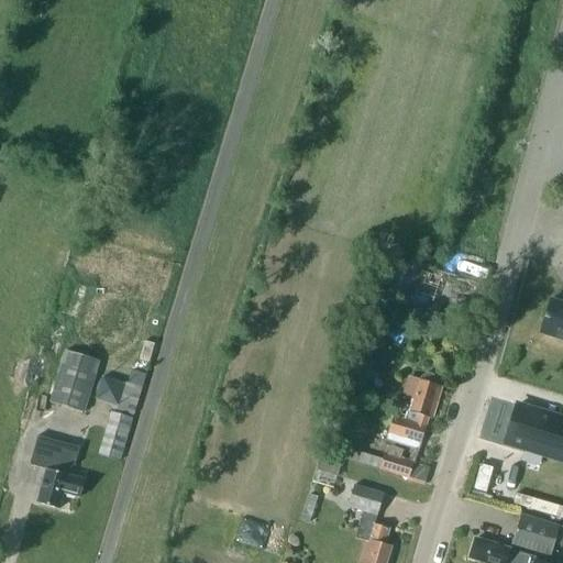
[(409,288),(427,294),(431,277),(415,273),(409,288)]
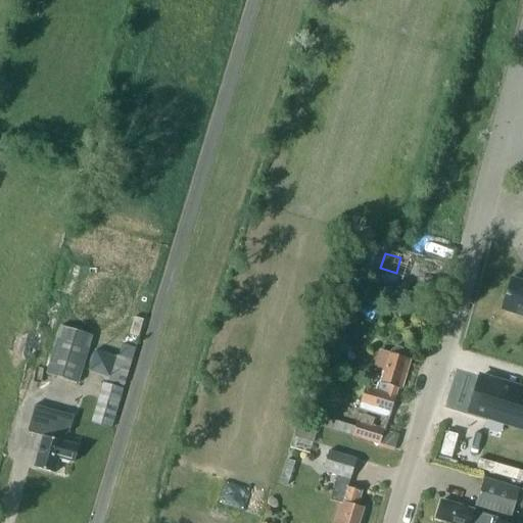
[(522,282),(511,278),(502,310),(522,316),(522,282)]
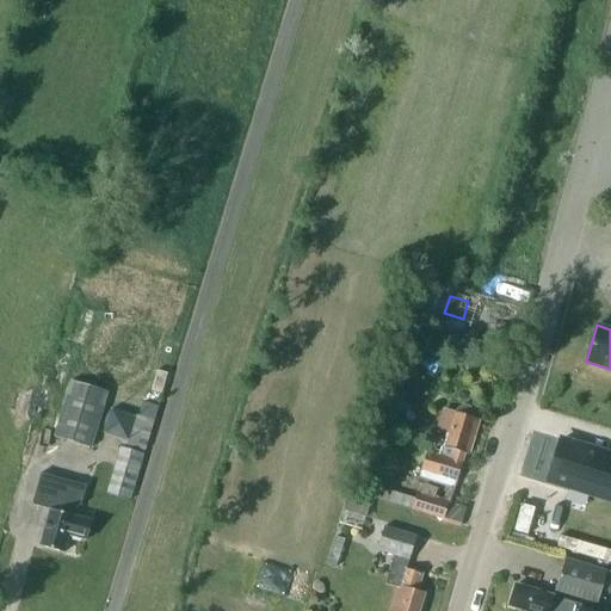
[(54,436),(91,448),(107,393),(71,381),(54,436)]
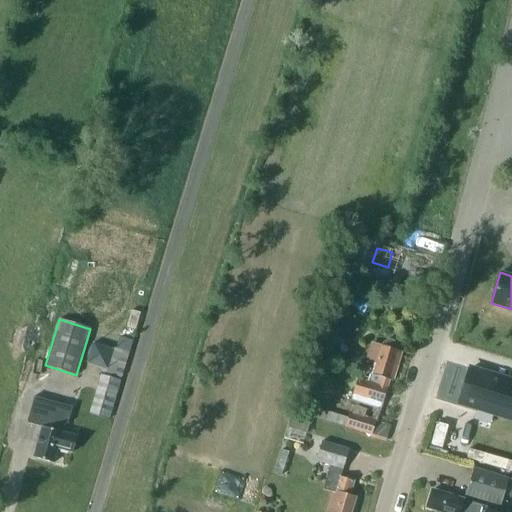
[(388,339),(384,342),(383,342),(382,347),(371,344),(367,359),(377,362),(374,373),(371,372),(368,381),(358,378),(354,393),(383,401),(390,378),(394,379),(401,354),(397,352),(399,347),(398,346),(397,342),(393,339),(388,339)]
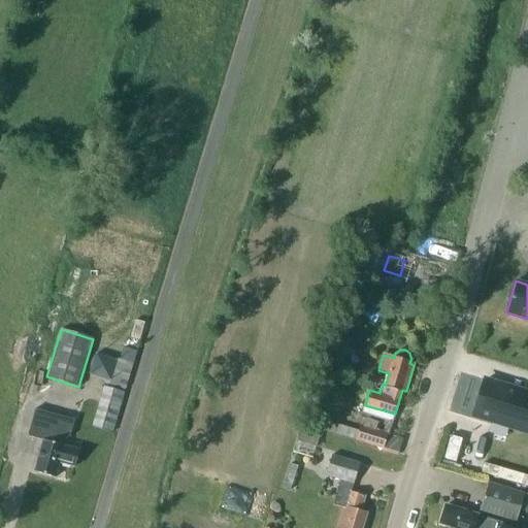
[(527,393),(485,381),(473,416),(518,429),(523,411),(527,413),(527,393)]
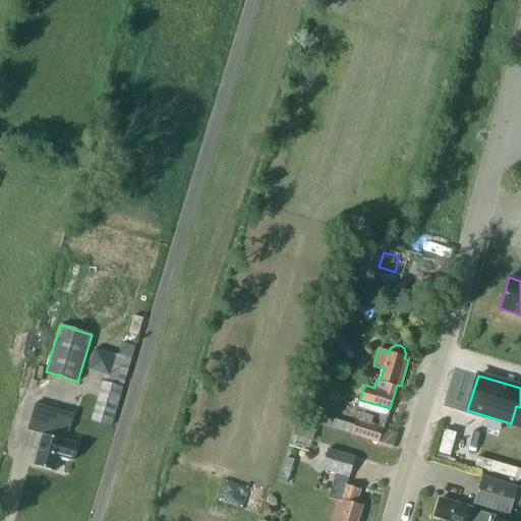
[(111,426),(122,388),(103,382),(91,421),(111,426)]
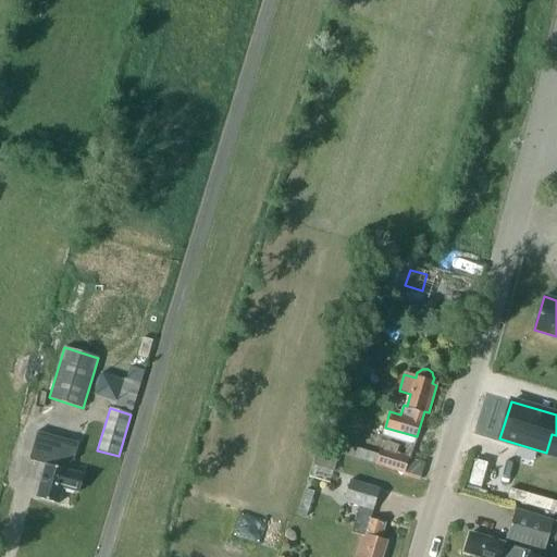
[(320,448),(375,465),(382,441),(326,424),(320,448)]
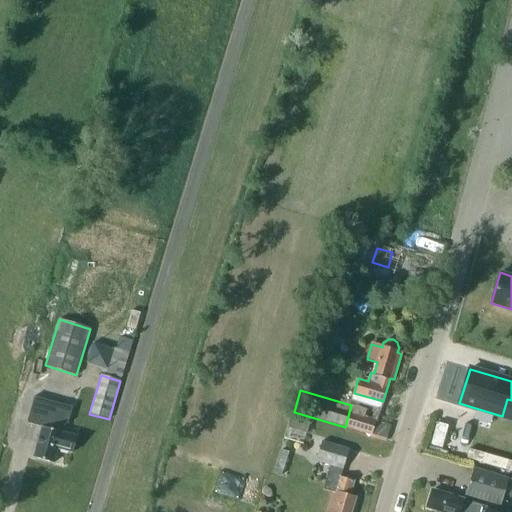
[(71,407),(34,397),(27,423),(42,427),(33,457),(53,463),(57,449),(72,453),(76,436),(62,433),(65,423),(67,423),(71,407)]
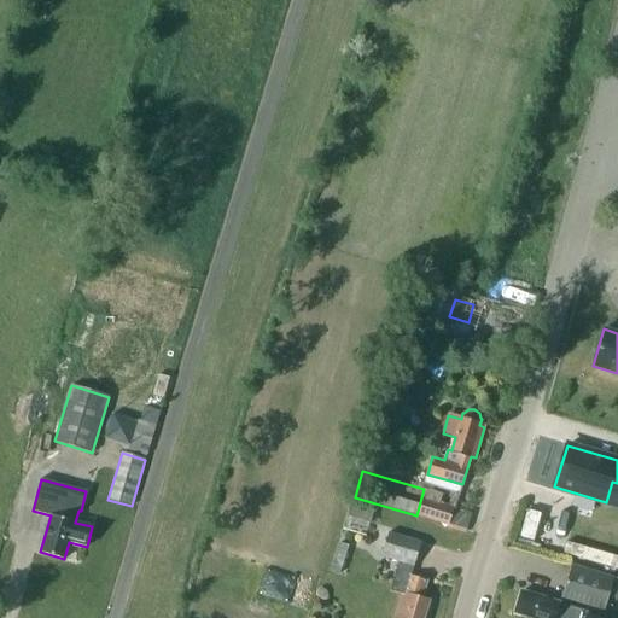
[(427,490),(425,500),(423,499),(418,516),(448,524),(453,508),(443,505),(445,496),(427,490)]
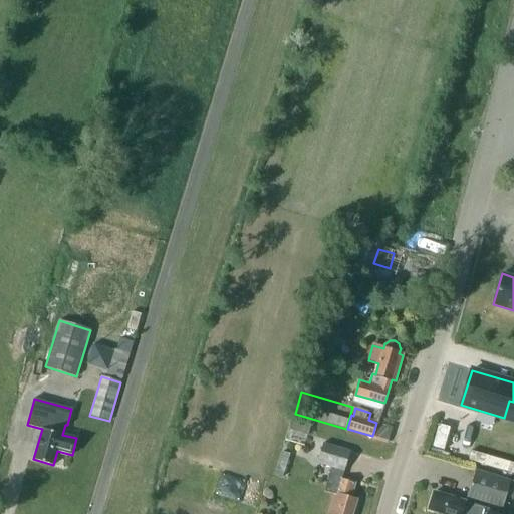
[(285,441),(304,446),(311,423),(292,417),(285,441)]
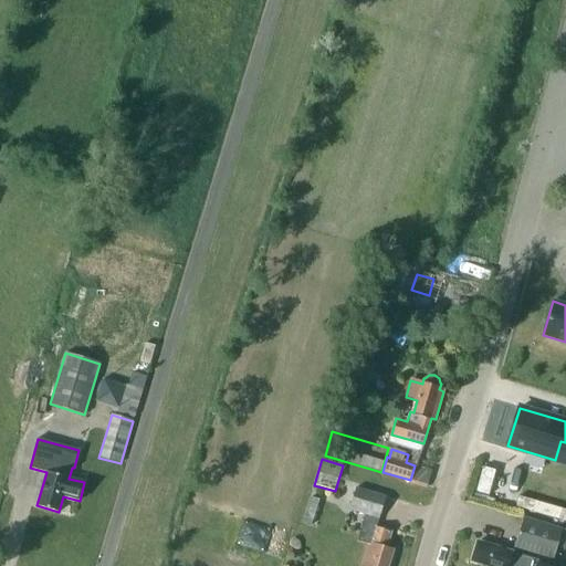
[(387,565),(392,549),(386,548),(391,531),(376,526),(385,498),(355,489),(348,510),(365,514),(357,541),(367,544),(360,565),(387,565)]
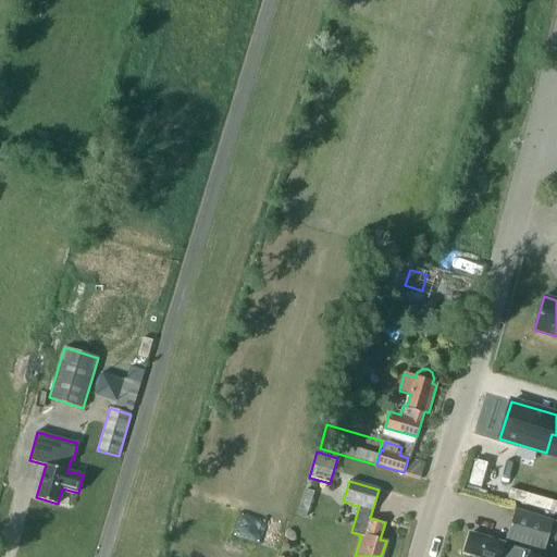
[(297,515),(306,517),(314,492),(306,489),(297,515)]
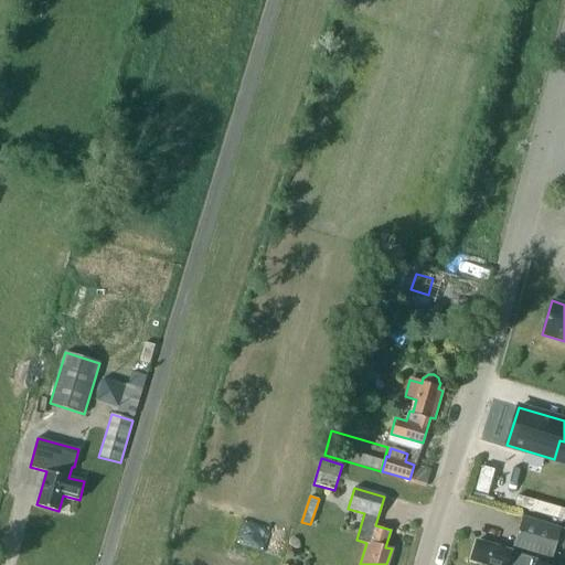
[(513,546),(552,558),(561,526),(522,515),(513,546)]
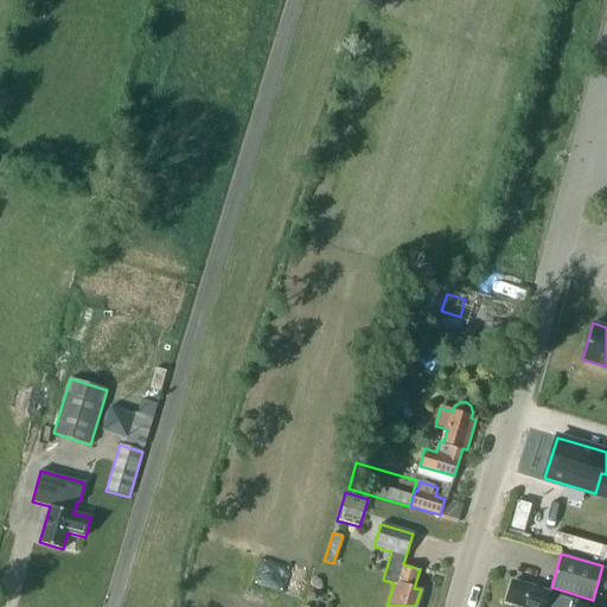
[(512,581),(505,601),(523,606),(581,606),(576,606),(577,601),(549,593),(512,581)]
